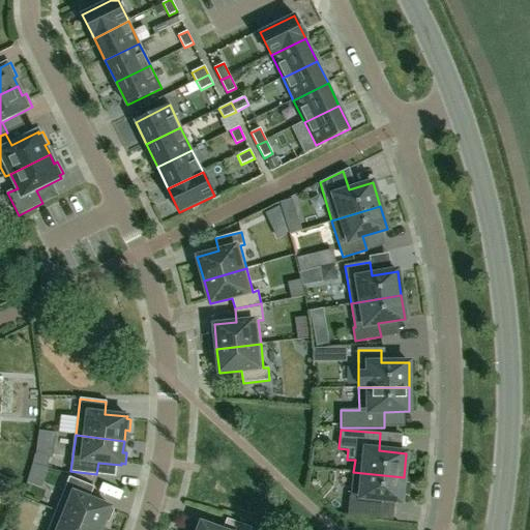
[(32,467),(49,471),(49,461),(34,457),(32,467)]
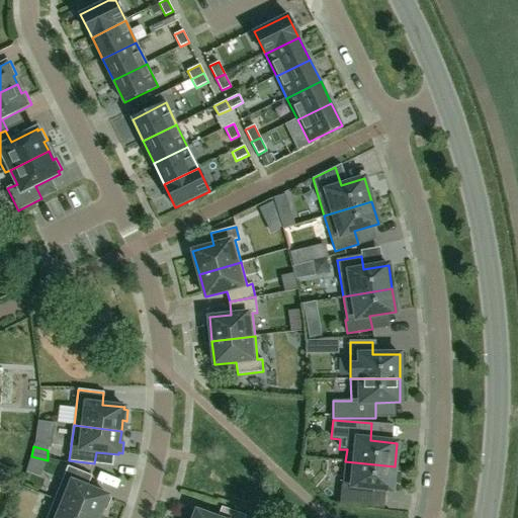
[(392,491),(395,466),(345,461),(341,498),(366,501),(367,488),(392,491)]
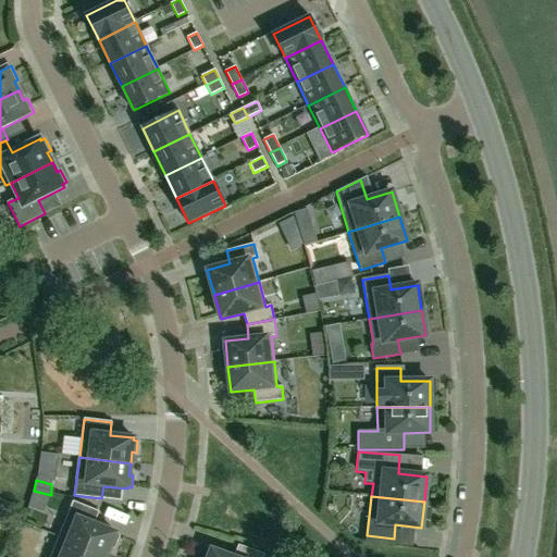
[(99,511),(73,502),(58,536),(106,556),(110,545),(114,547),(119,536),(115,534),(115,533),(94,523),(99,511)]
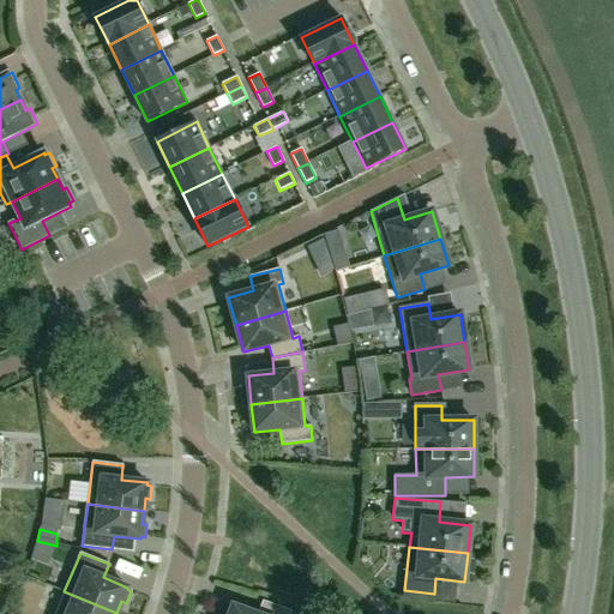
[(116,613),(64,591),(54,613),(116,613)]
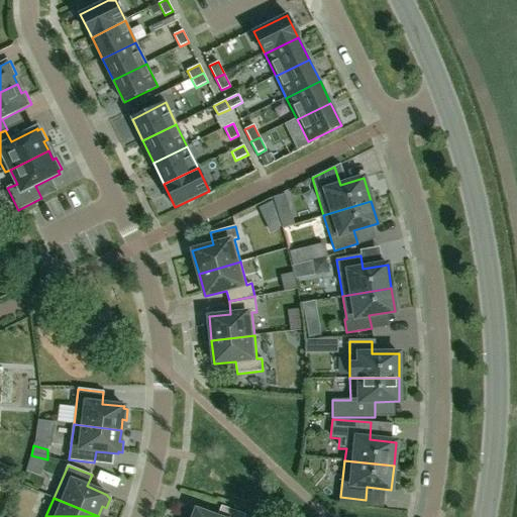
[(216,516),(196,510),(193,516),(244,516),(246,515),(221,506),(217,516),(216,516)]
